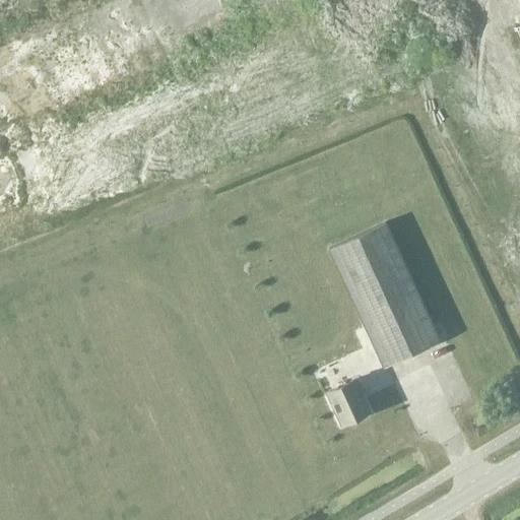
[(65,0),(33,0),(27,7),(62,31),(77,8),(65,0)]
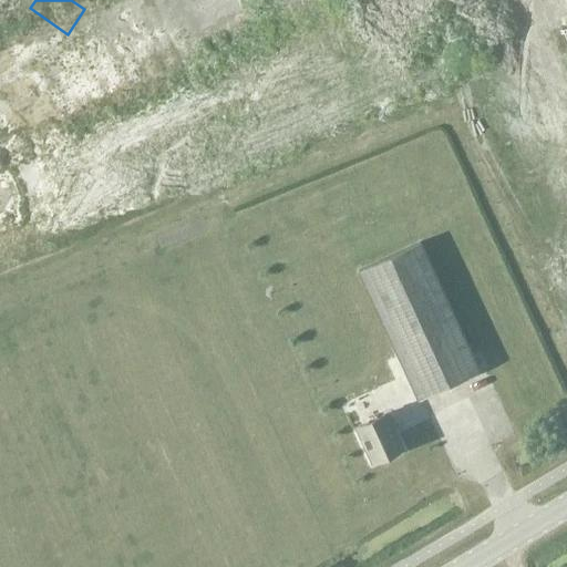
[(4,18),(0,21),(0,63),(8,73),(31,55),(4,21),(6,20),(4,18)]
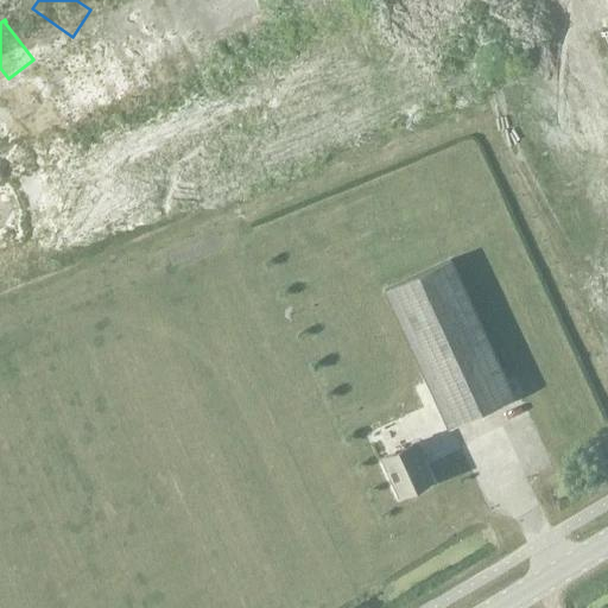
[(283,63),(254,75),(265,97),(292,86),(283,63)]
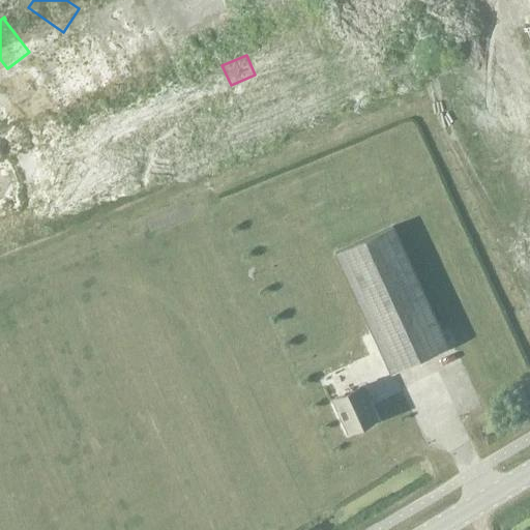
[(393,227),(334,253),(390,375),(448,348),(393,227)]
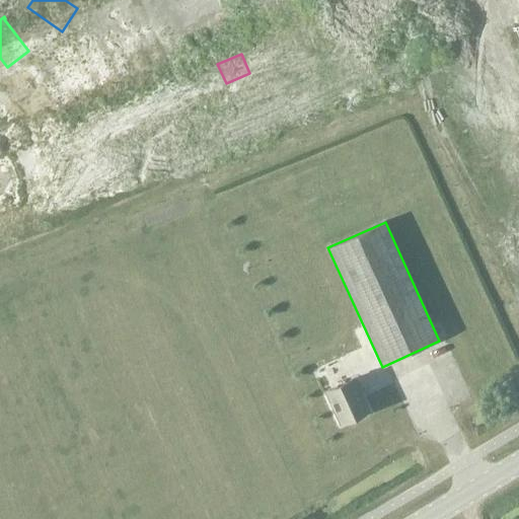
[(325,392),(341,425),(368,412),(353,379),(325,392)]
